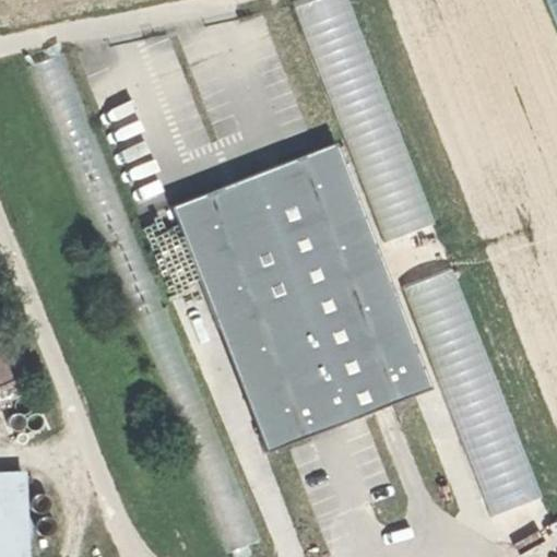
[(318,0),(296,9),(386,243),(435,224),(348,0),(318,0)]
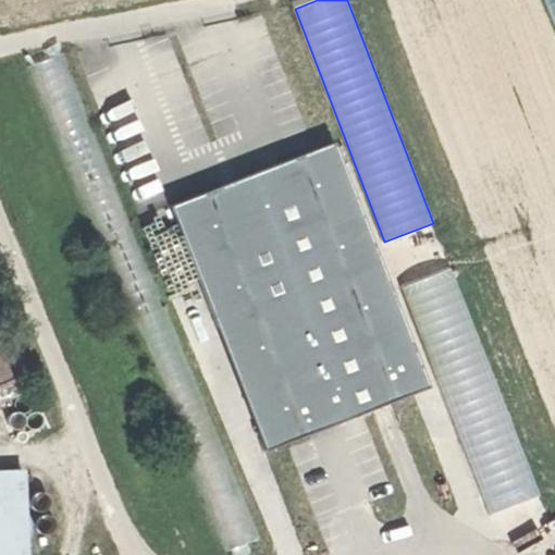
[(334,143),(299,156),(383,369),(402,361),(415,394),(430,387),(334,143)]
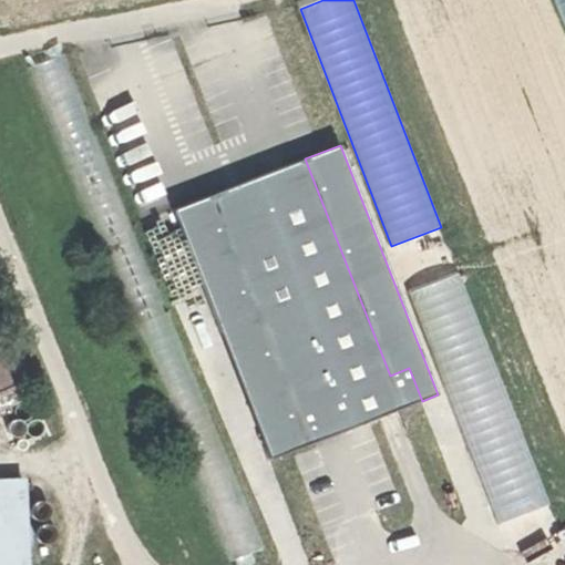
[(208,197),(306,447),(422,401),(409,368),(390,376),(305,158),(208,197)]
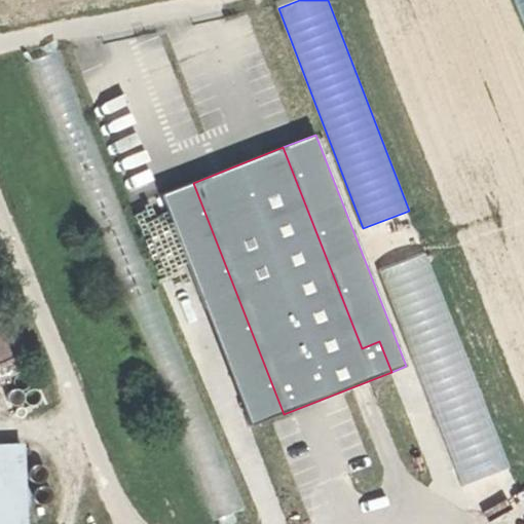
[(250,427),(284,414),(193,183),(159,195),(250,427)]
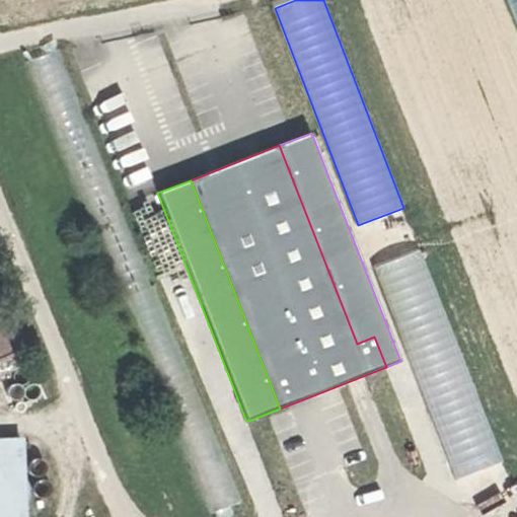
[(502,465),(433,248),(385,263),(454,481),(502,465)]
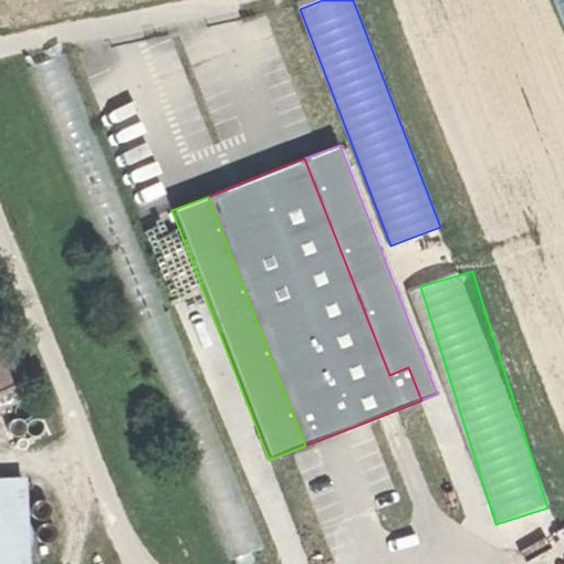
[(13,344),(0,351),(0,376),(6,388),(29,377),(13,344)]
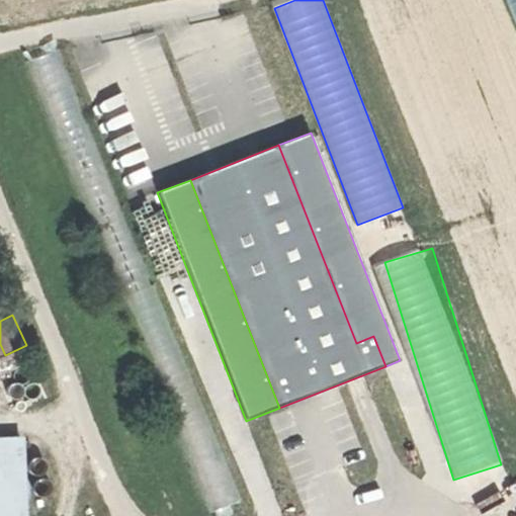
[(174,417),(218,515),(220,515),(247,503),(203,404),(174,417)]
